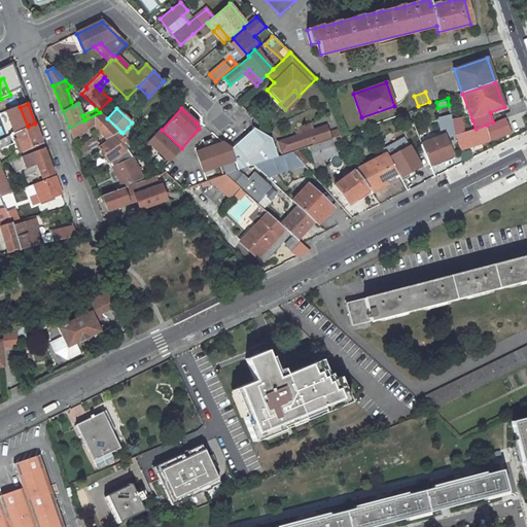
[(107,118),(101,112),(100,112),(84,120),(69,128),(72,138),(94,125),(107,139),(120,132),(107,118)]
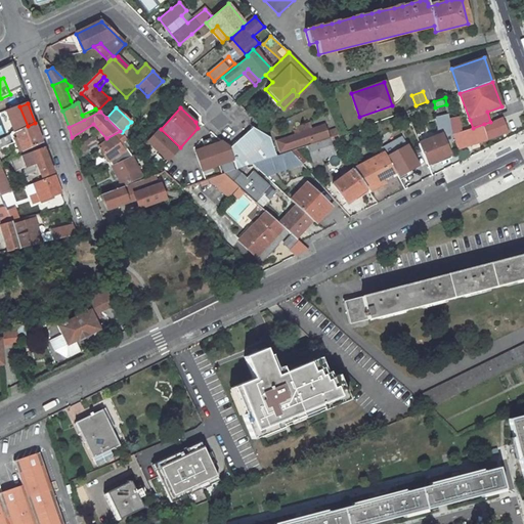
[(448,116),(437,118),(439,131),(451,129),(449,119),(448,116)]
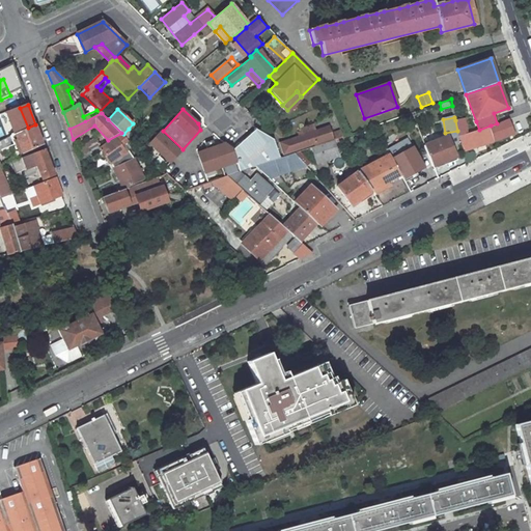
[(465,118),(455,120),(457,131),(458,137),(468,134),(466,124),(465,118)]
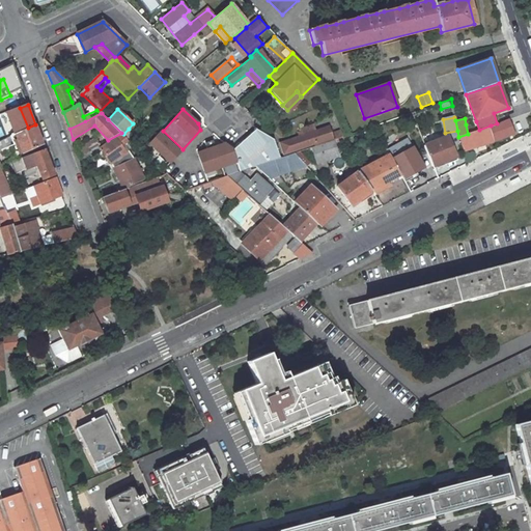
[(497,123),(491,126),(496,140),(514,133),(508,119),(497,123)]
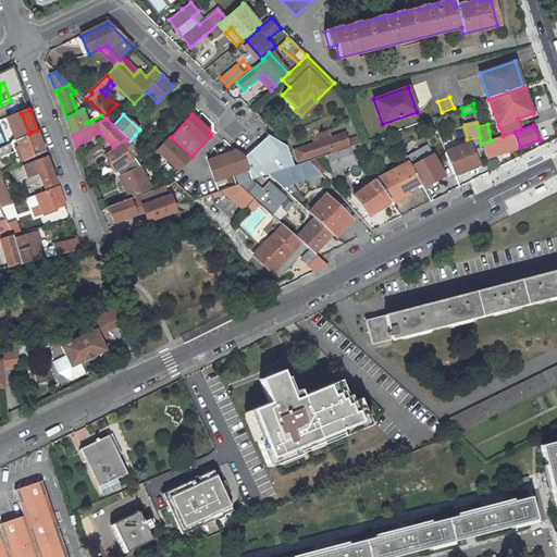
[(499,127),(489,131),(491,140),(503,136),(499,127)]
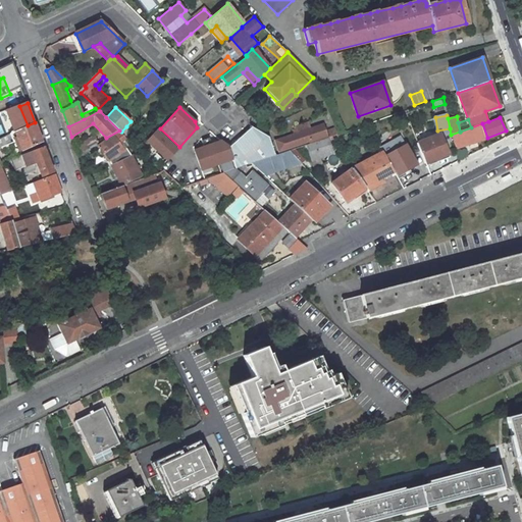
[(28,125),(15,132),(16,136),(22,150),(42,142),(35,122),(28,125)]
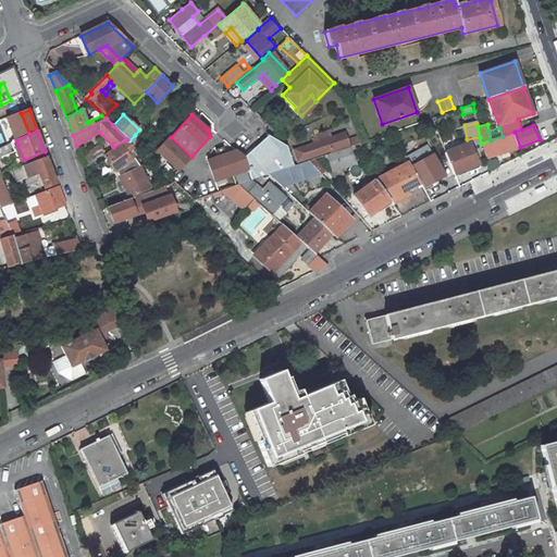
[(318,141),(294,150),(298,162),(330,150),(331,153),(349,147),(345,133),(330,138),(327,131),(316,135),(318,141)]
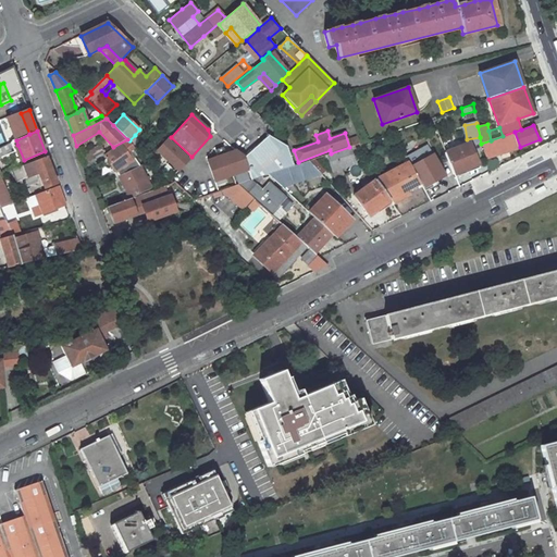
[(491,140),(481,144),(482,150),(484,149),(487,158),(520,147),(515,132),(503,136),(491,140)]
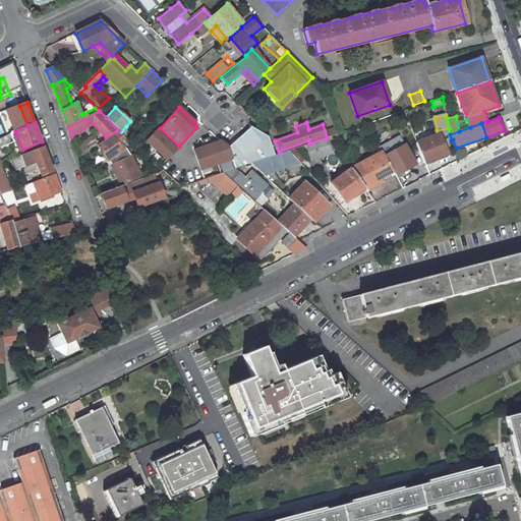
[(329,136),(338,133),(335,126),(327,130),(329,136)]
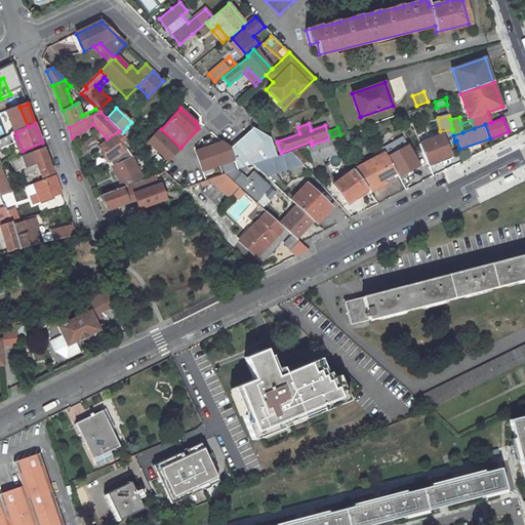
[(234,160),(237,169),(252,164),(277,156),(271,138),(252,128),(230,147),(234,160)]
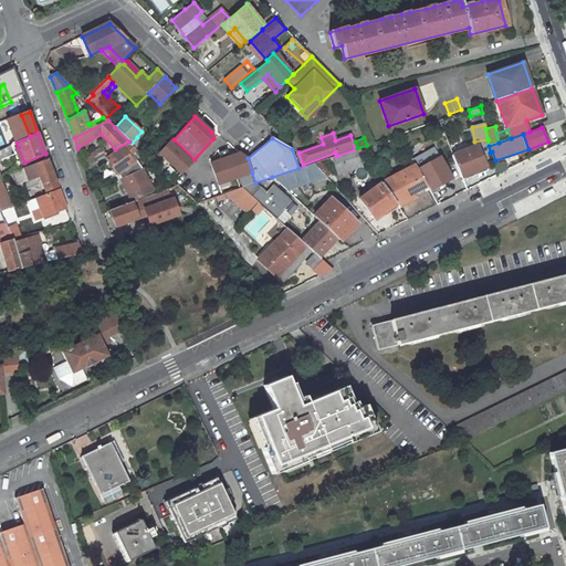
[(474,146),(453,155),(462,177),(488,167),(482,155),(490,153),(489,146),(488,139),(474,142),(474,146)]
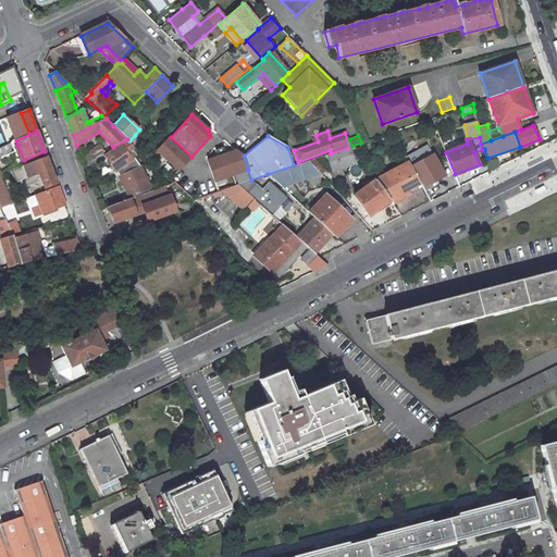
[(189,159),(168,138),(158,150),(178,170),(189,159)]
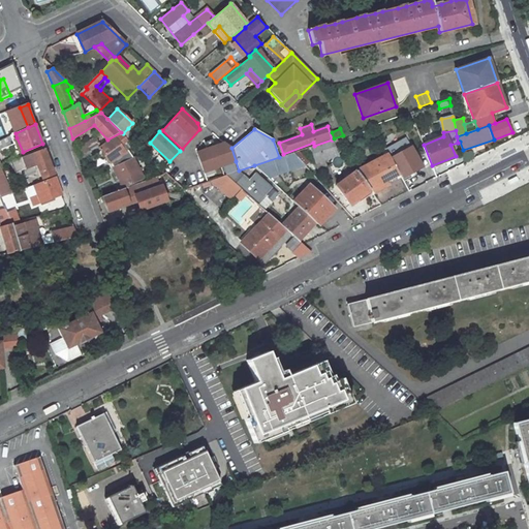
[(121,132),(99,148),(101,150),(114,167),(132,158),(126,150),(129,148),(125,142),(127,141),(127,139),(123,133),(121,132)]
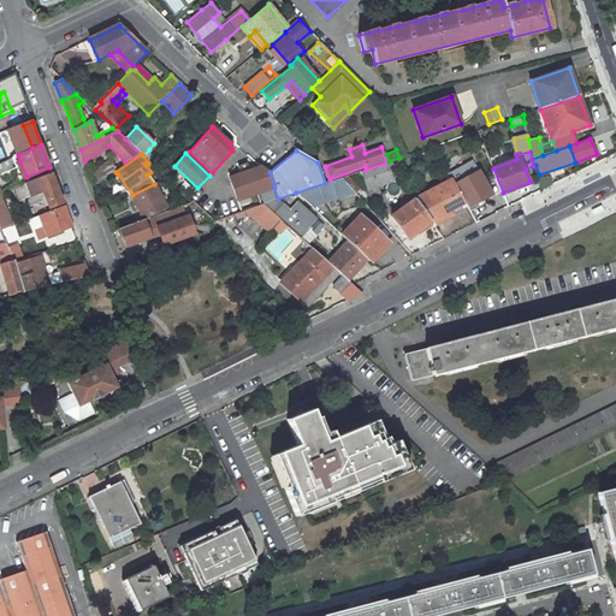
[(9,159),(0,163),(0,172),(12,167),(11,164),(9,159)]
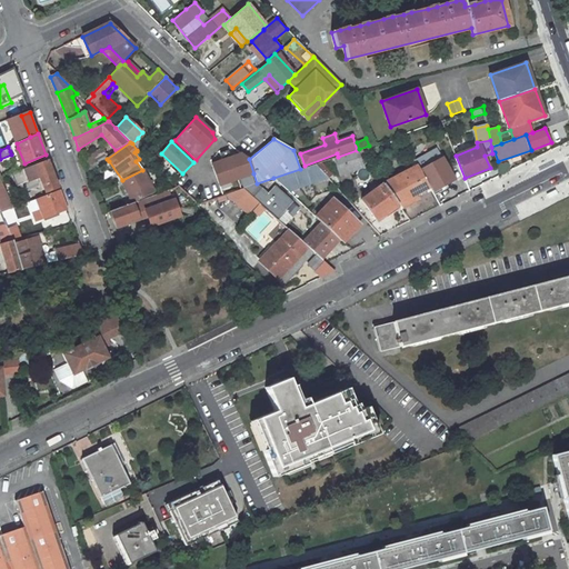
[(105,157),(107,156),(103,149),(82,159),(85,167),(105,157)]
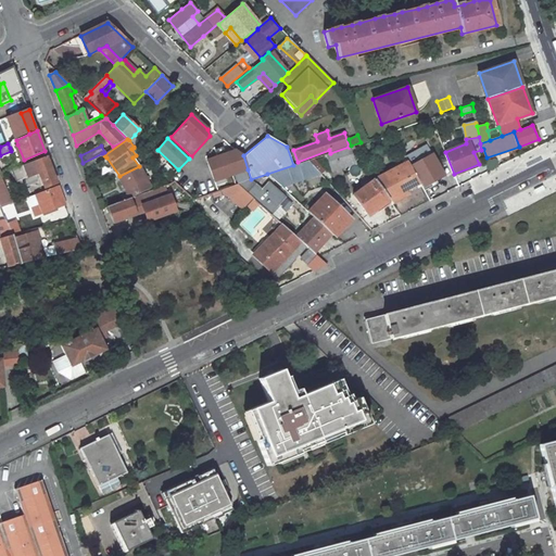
[(330,153),(326,154),(331,169),(354,162),(354,160),(358,159),(354,148),(350,149),(349,147),(330,153)]
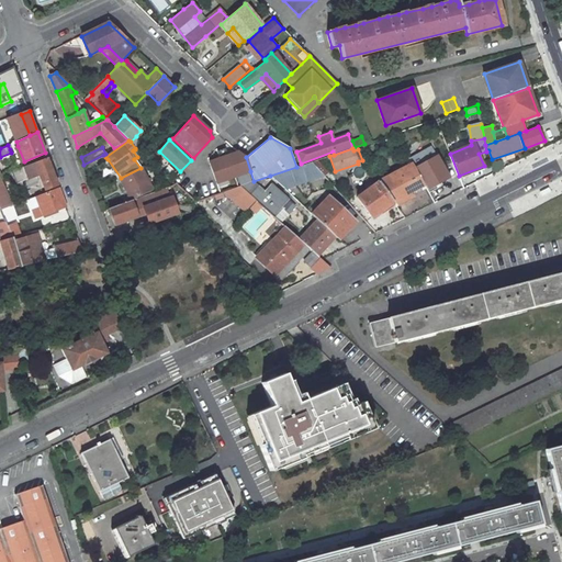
[(250,171),(246,157),(238,153),(210,163),(216,183),(250,171)]
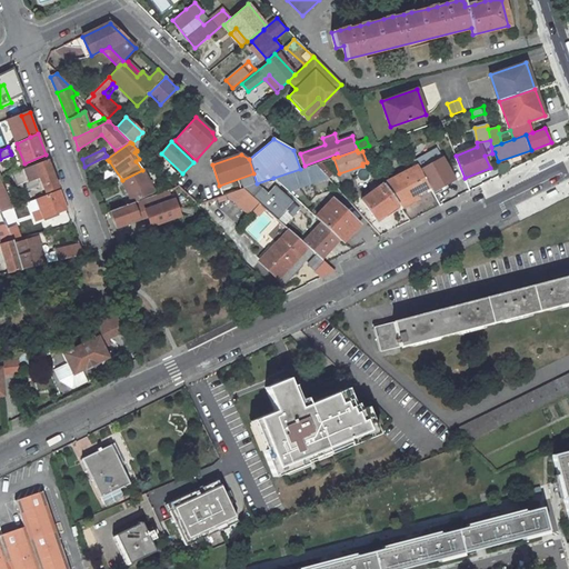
[(105,157),(85,167),(88,175),(98,169),(97,168),(109,161),(107,159),(105,157)]
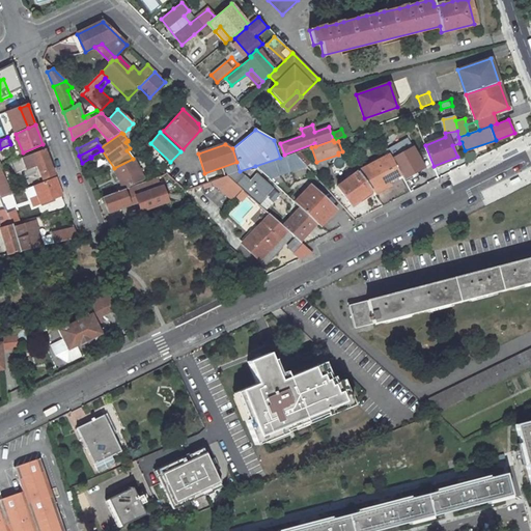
[(392,146),(387,149),(389,152),(390,155),(400,174),(403,178),(424,167),(413,147),(396,157),(394,154),(395,152),(392,146)]
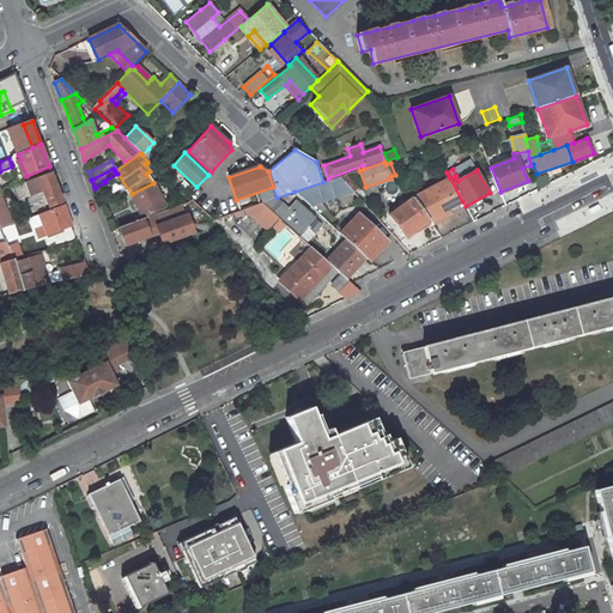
[(61,200),(52,171),(12,188),(13,192),(14,190),(18,200),(20,199),(25,201),(41,195),(44,193),(48,205),(61,200)]
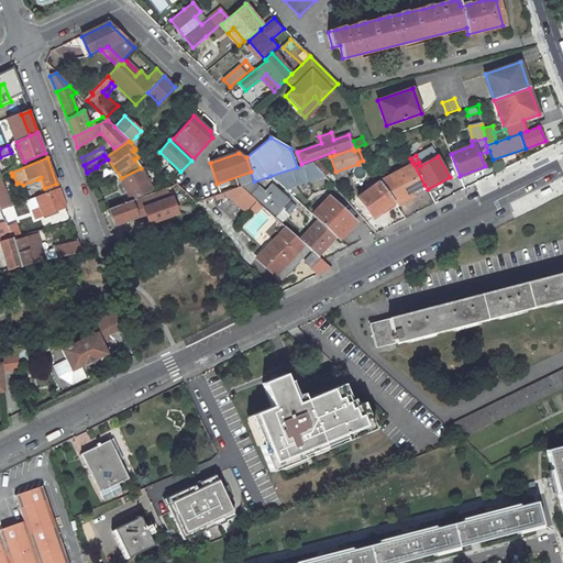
[(297,167),(271,176),(286,189),(324,176),(312,162),(297,167)]
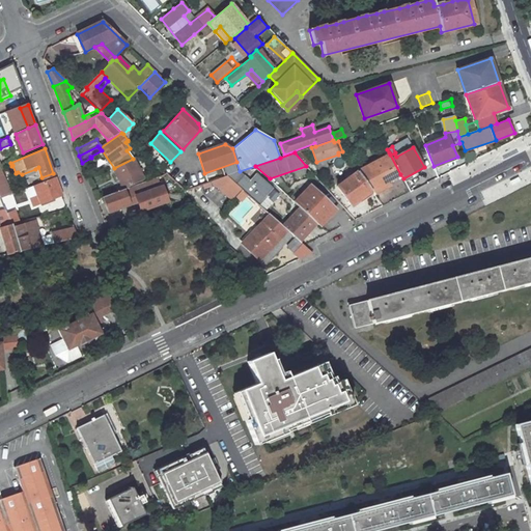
[(386,156),(358,171),(372,191),(373,192),(388,184),(387,182),(400,174),(390,155),(386,156)]
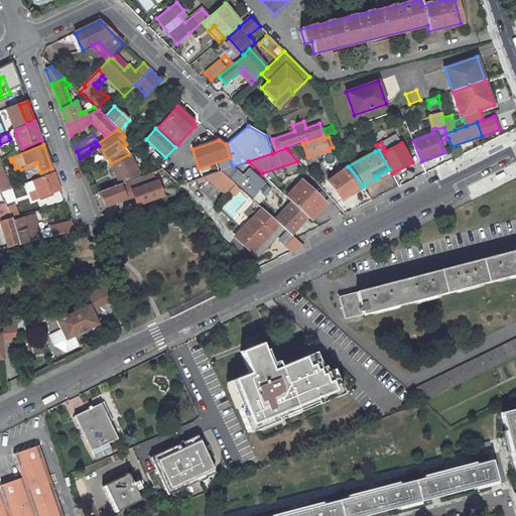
[(129,154),(111,163),(120,182),(139,173),(136,166),(135,164),(130,154),(129,154)]
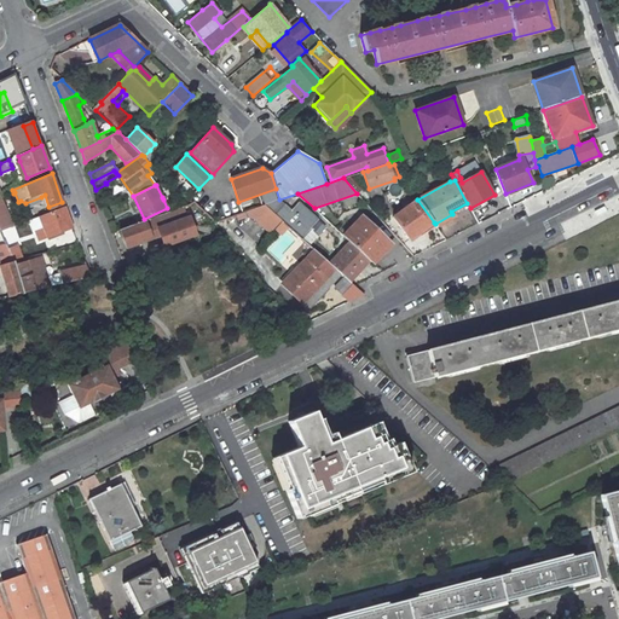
[(267,204),(265,206),(276,215),(284,206),(291,213),(300,204),(310,213),(314,208),(298,194),(279,200),(267,204)]
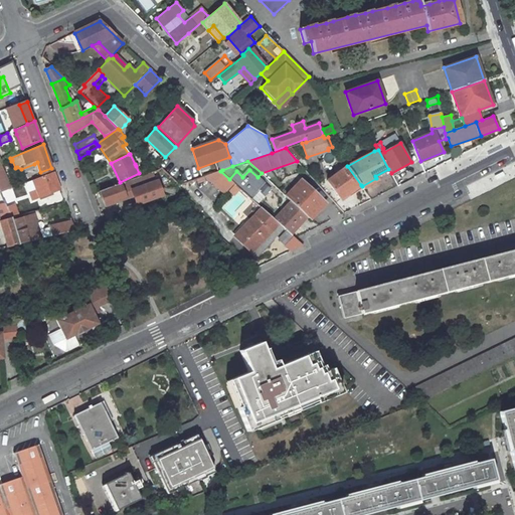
[(0,165),(0,191),(1,192),(8,190),(10,188),(12,188),(10,183),(7,184),(0,165)]
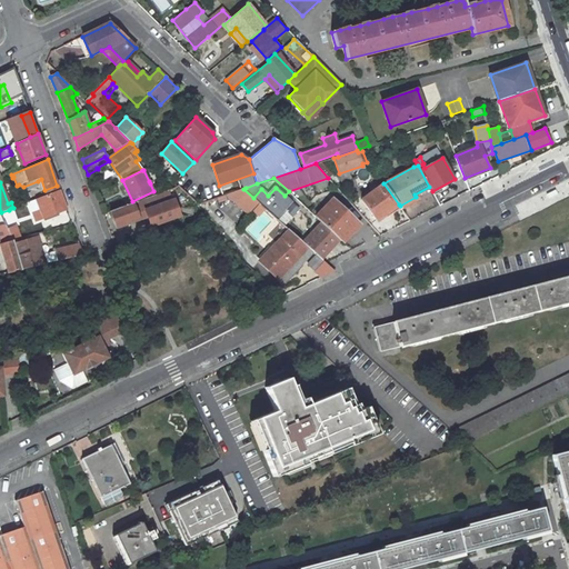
[(393,208),(399,205),(383,183),(361,200),(377,221),(393,208)]
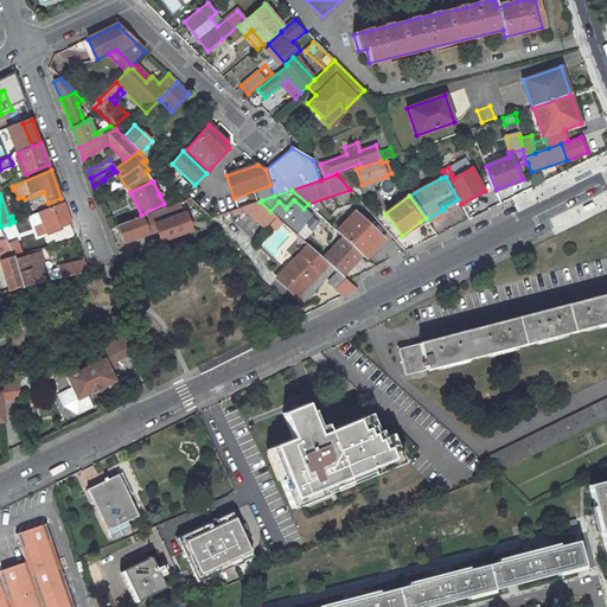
[(279,202),(270,211),(274,215),(295,234),(302,241),(318,223),(310,216),(311,215),(304,209),(294,200),(286,209),(279,202)]
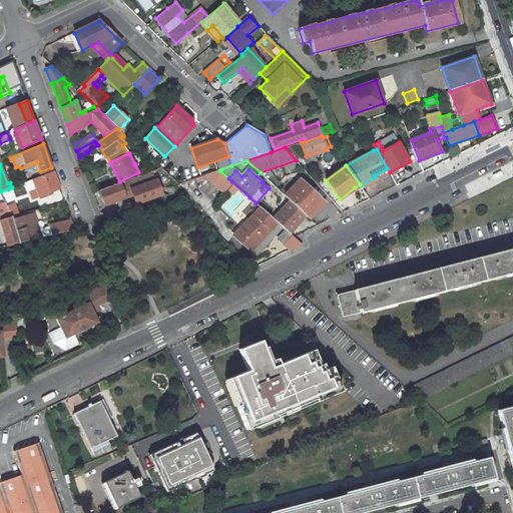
[(210,173),(204,175),(221,191),(231,181),(228,178),(219,170),(210,173)]
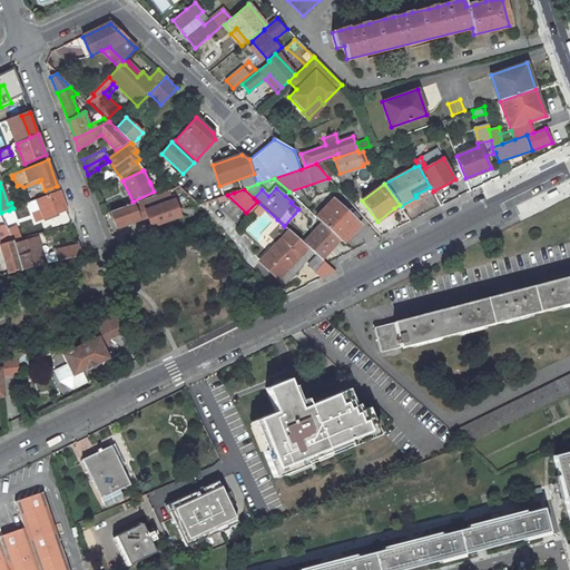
[(59,190),(27,203),(30,213),(33,213),(37,222),(66,209),(59,190)]
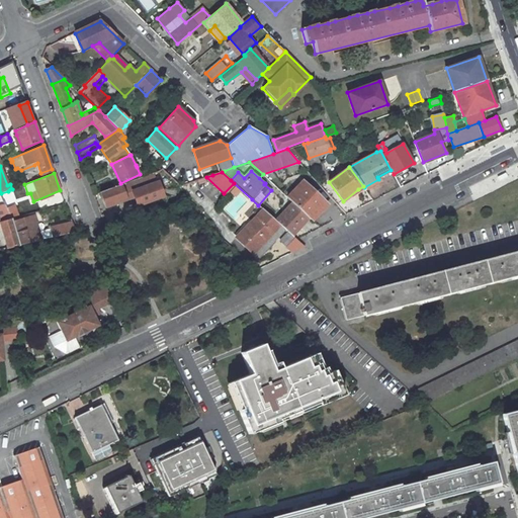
[(157,182),(153,173),(136,180),(137,182),(133,184),(131,181),(127,182),(132,193),(135,192),(136,196),(134,197),(138,206),(164,196),(158,182),(157,182)]
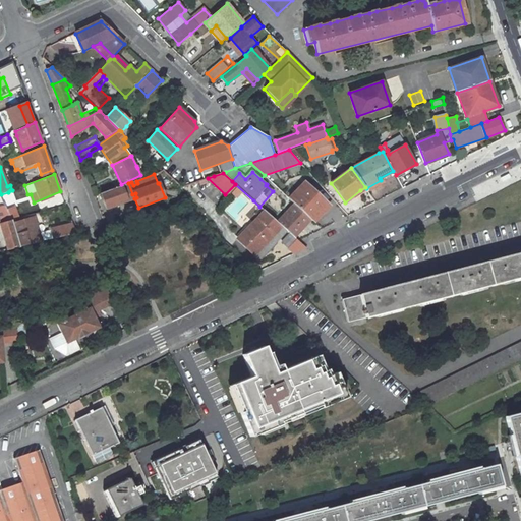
[(381,180),(366,188),(367,189),(368,191),(383,183),(381,180)]
